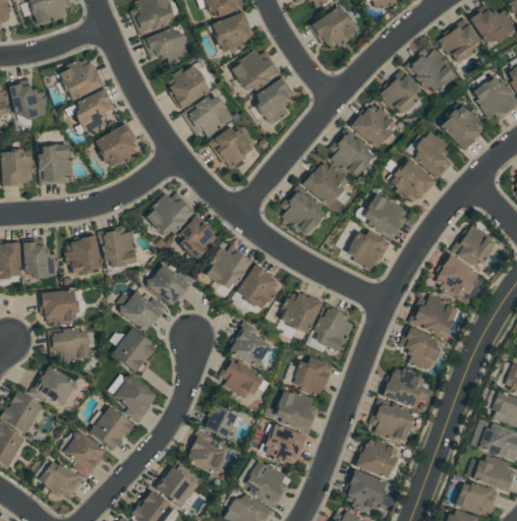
[(29,0),(39,26),(68,15),(66,9),(71,7),(68,0),(29,0)]
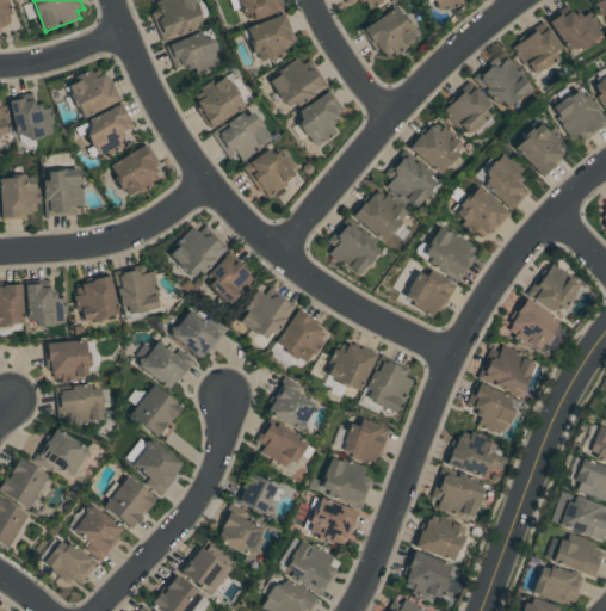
[(164,39),(206,24),(197,0),(166,0),(161,2),(165,11),(155,14),(164,39)]
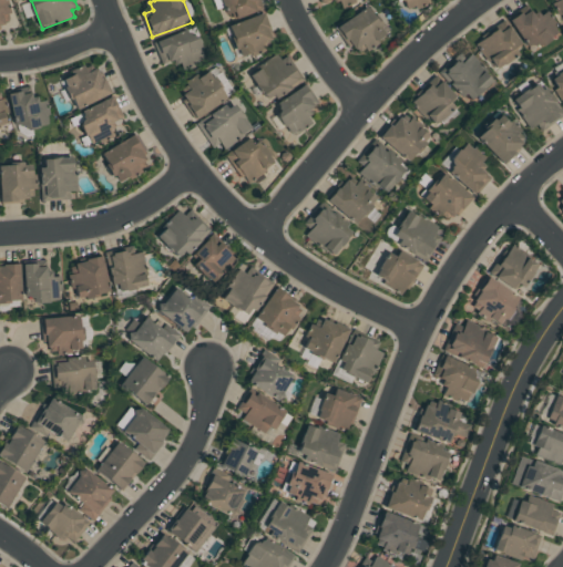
[(256,0),(224,0),(229,14),(236,12),(239,19),(258,12),(255,1),(256,0)]
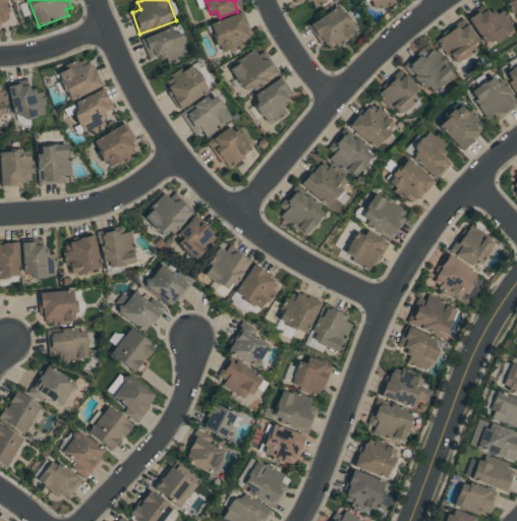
[(398,0),(370,0),(376,11),(399,2),(398,0)]
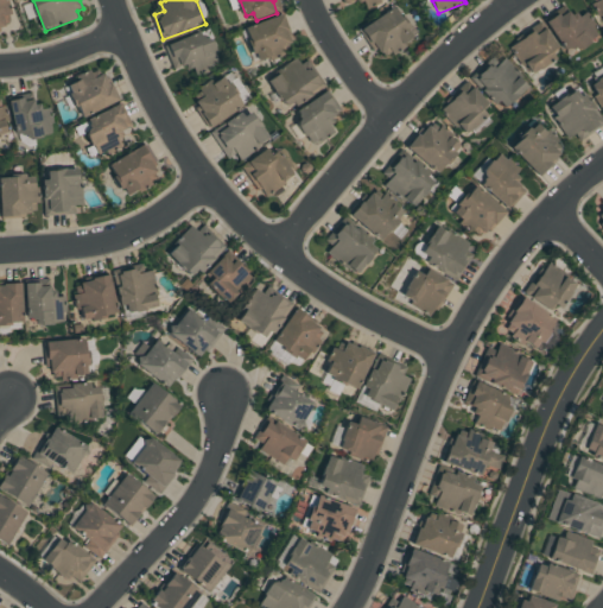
[(571,56),(602,37),(602,33),(589,12),(578,19),(570,5),(547,20),(571,56)]
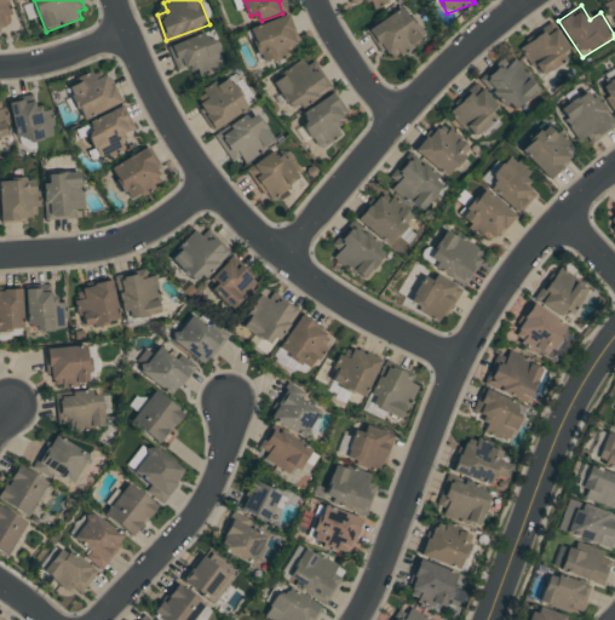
[(372,28),(391,59),(425,39),(404,7),(372,28)]
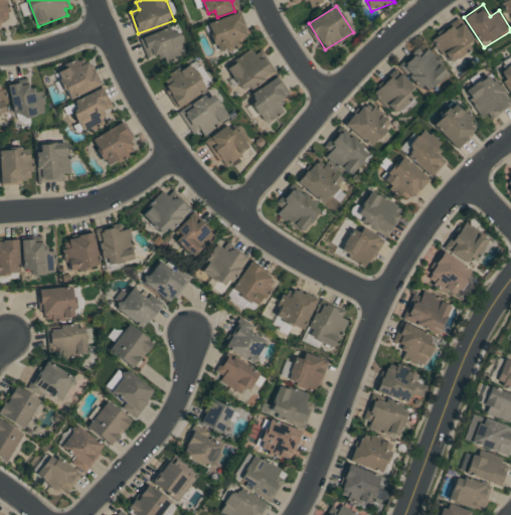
[(239,47),(238,40),(247,38),(242,14),(211,21),(218,52),(239,47)]
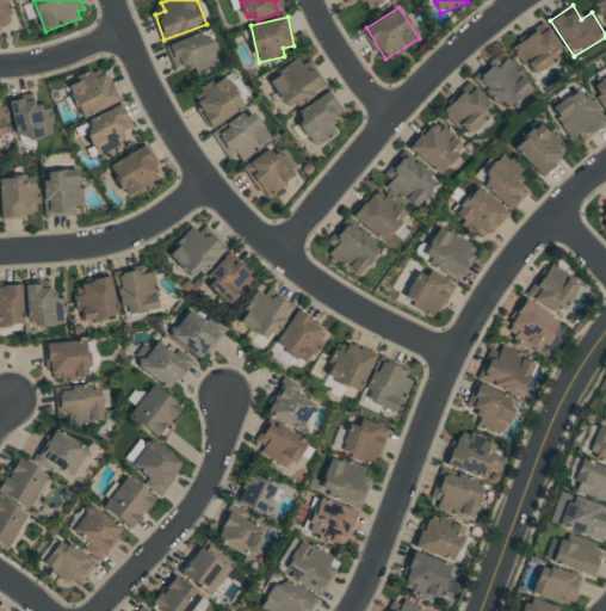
[(536,76),(560,60),(555,53),(563,47),(548,24),(514,47),(536,76)]
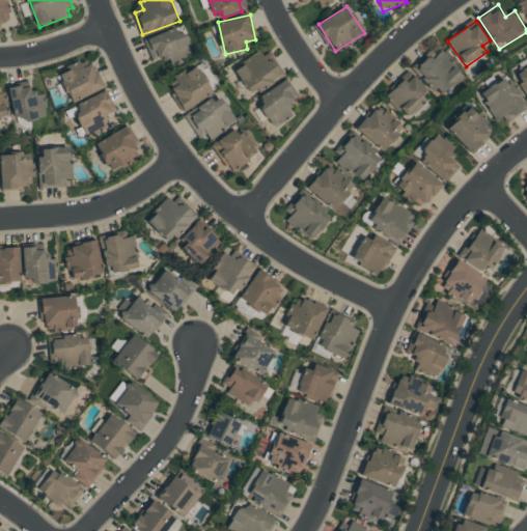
[(147,39),(156,61),(170,56),(173,63),(195,55),(184,26),(147,39)]
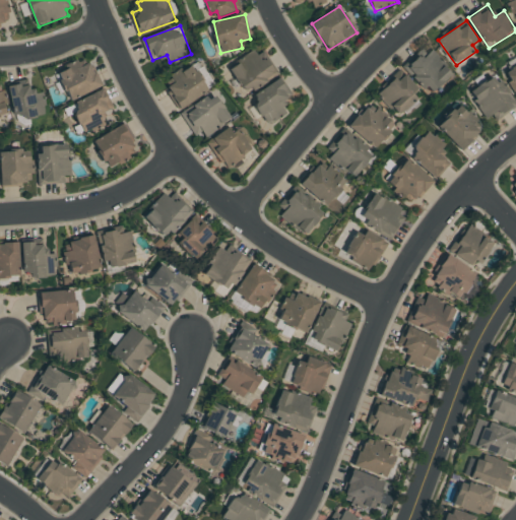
[(425,58),(421,53),(406,66),(427,88),(429,86),(434,91),(455,72),(434,50),(425,58)]
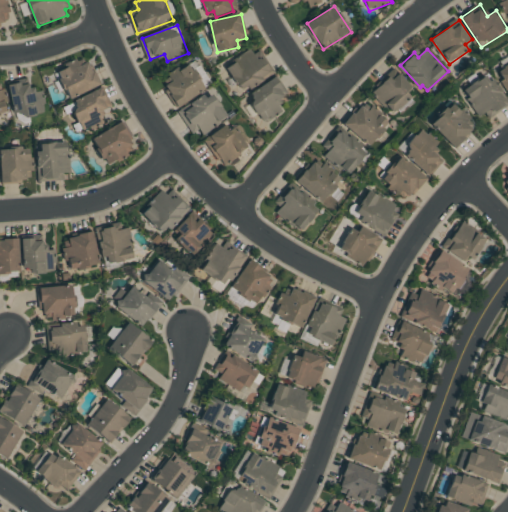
[(275,74),(264,57),(259,60),(253,50),(227,66),(242,90),(249,85),(251,89),(275,74)]
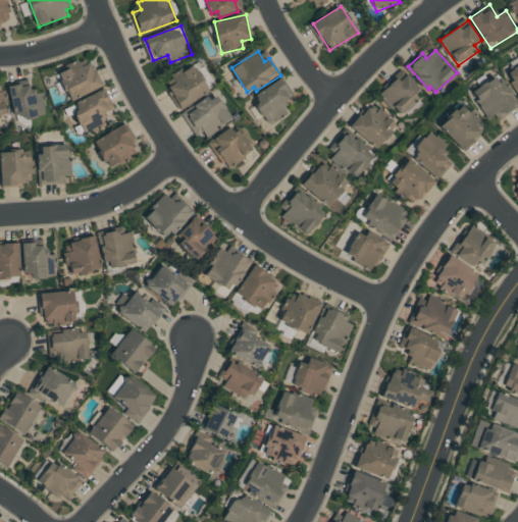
[(103,87),(92,62),(83,66),(81,61),(58,71),(71,101),(103,87)]
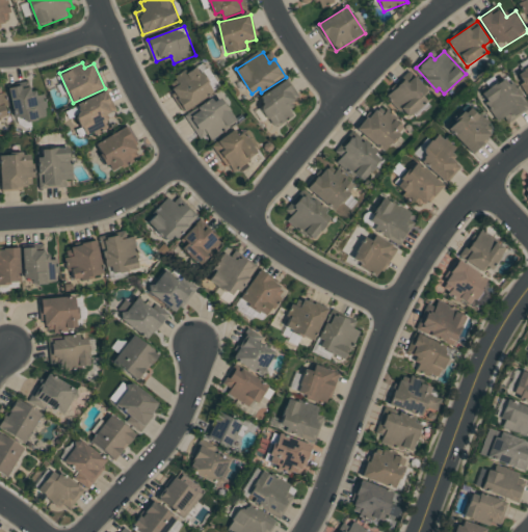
[(186,111),(215,94),(198,65),(177,78),(181,84),(173,89),(186,111)]
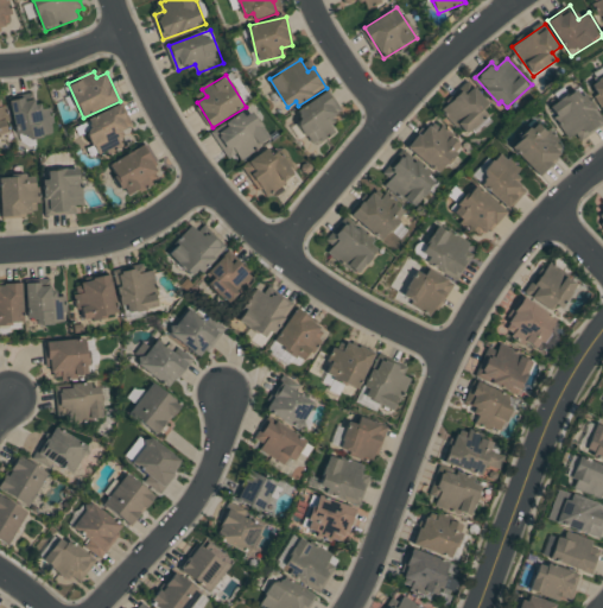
[(602,77),(591,86),(602,103),(602,77)]
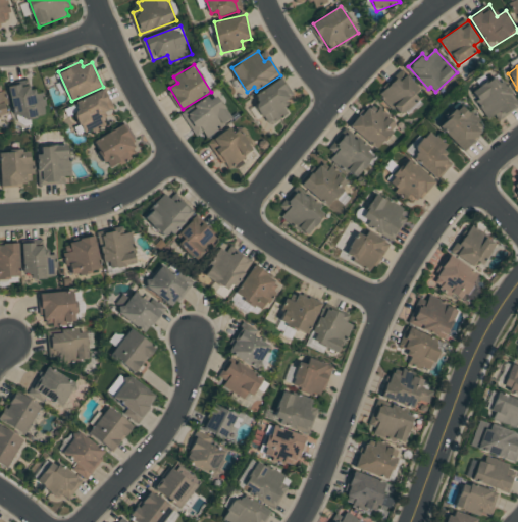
[(425,91),(403,70),(380,96),(402,115),(425,91)]
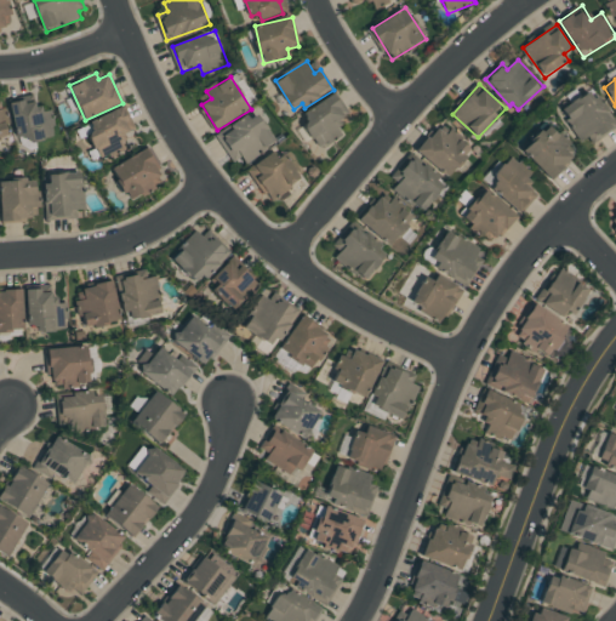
[(563,112),(592,148),(615,129),(615,118),(593,87),(563,112)]
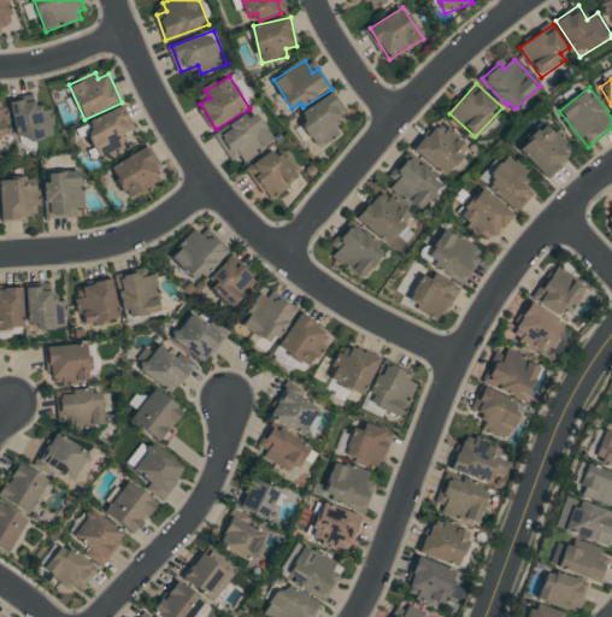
[(11,99),(21,142),(58,134),(53,109),(42,111),(37,93),(11,99)]
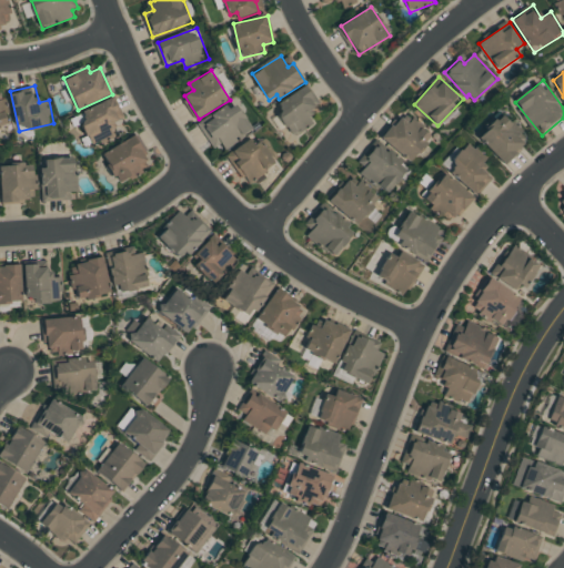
[(320,103),(305,85),(280,107),(284,112),(279,117),(295,135),(316,119),(310,112),(320,103)]
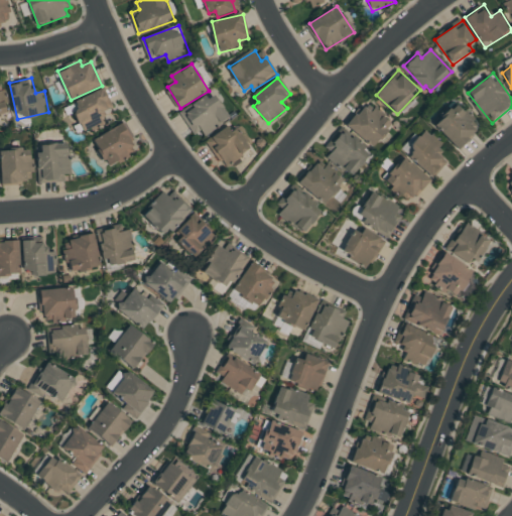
[(106,125),(102,114),(113,110),(106,90),(72,103),(84,133),(106,125)]
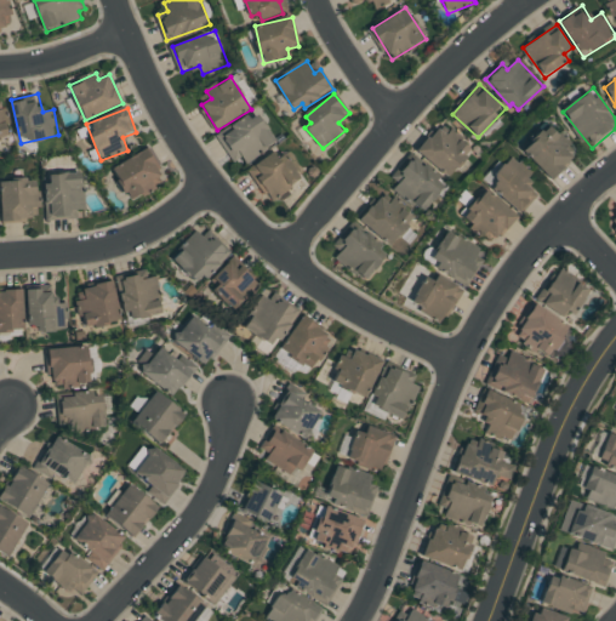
[(0,140),(11,138),(6,109),(0,109),(0,140)]
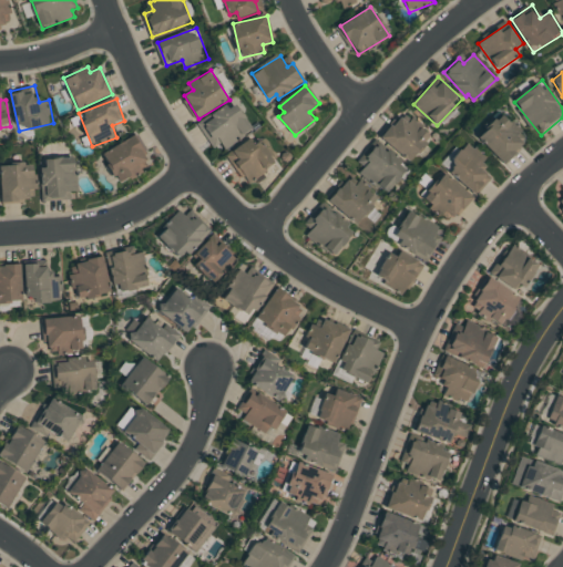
[(218,153),(254,129),(235,101),(200,124),(218,153)]
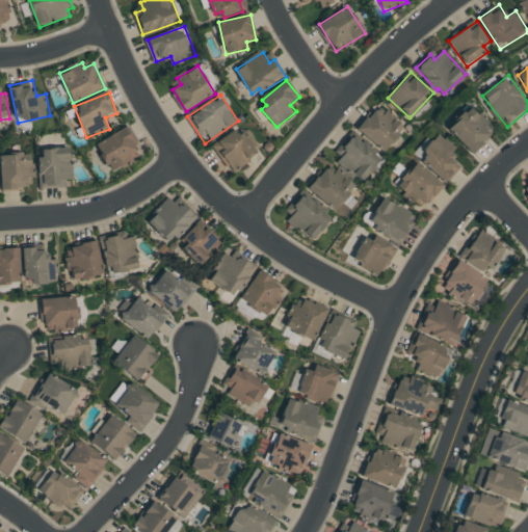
[(497,132),(473,106),(449,129),(473,154),(497,132)]
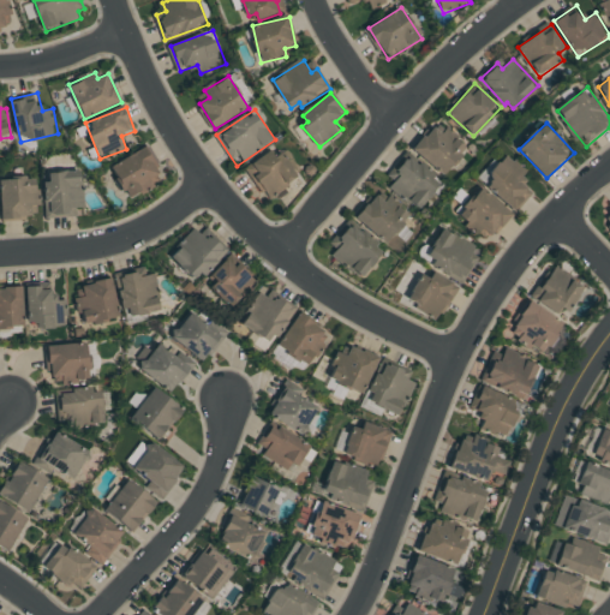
[(447,129),(443,133),(434,126),(414,150),(446,175),(470,147),(447,129)]
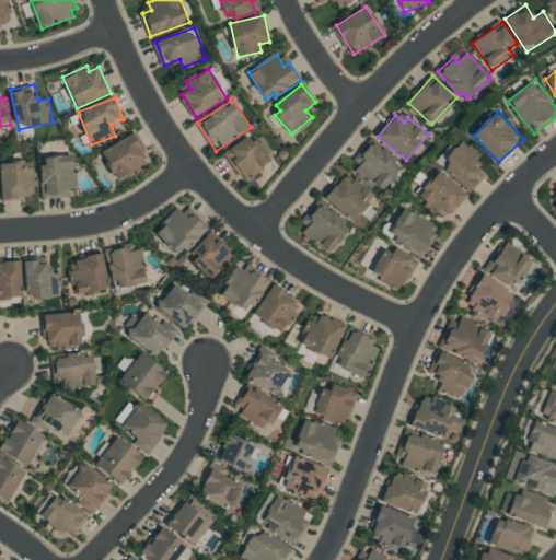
[(119,181),(129,175),(130,176),(150,164),(132,133),(102,152),(119,181)]
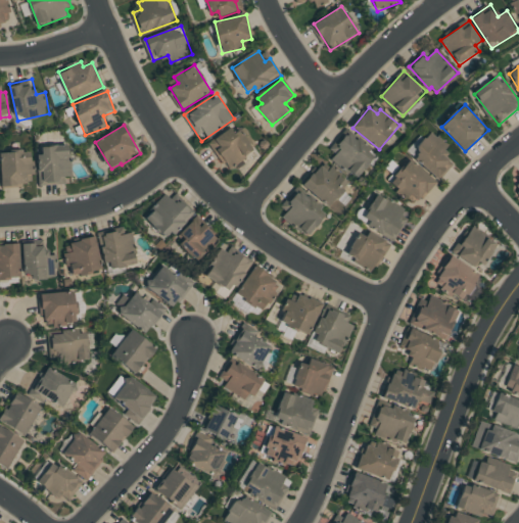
[(255,152),(242,130),(235,134),(232,129),(211,141),(228,169),(255,152)]
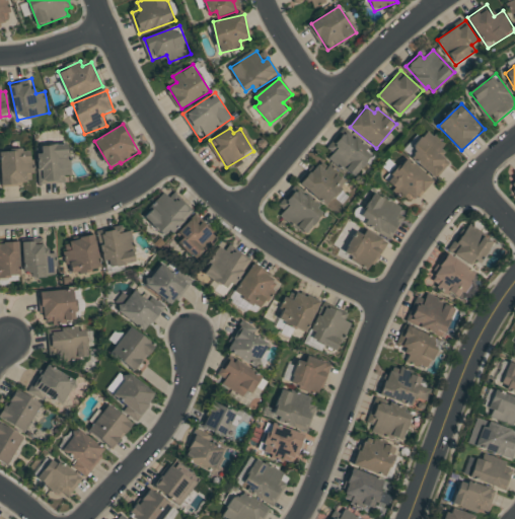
[(407,149),(435,180),(453,163),(441,151),(447,145),(430,128),(407,149)]
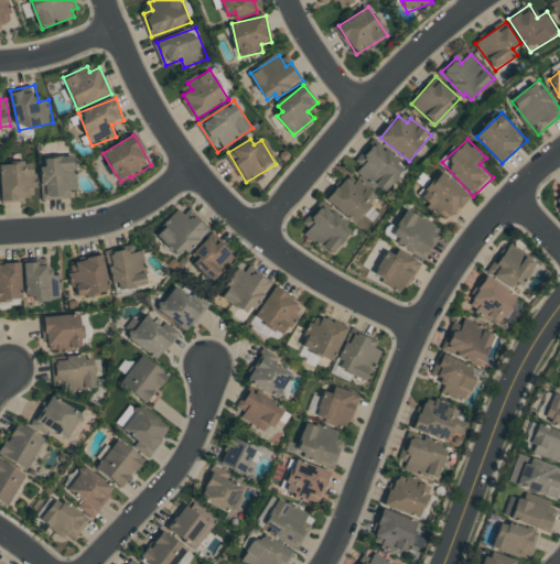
[(408,165),(375,142),(355,170),(387,193),(408,165)]
